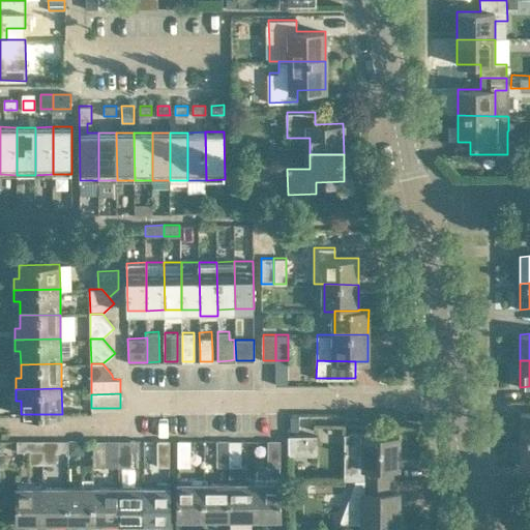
[(529,411),(520,412),(520,439),(529,438),(529,411)]
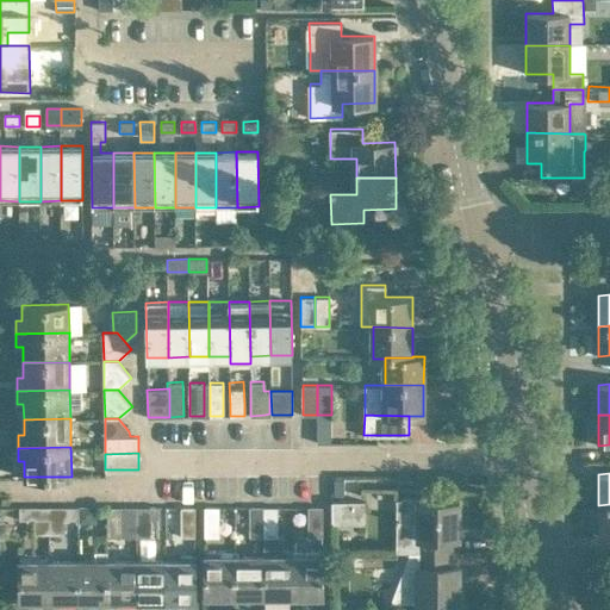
[(334,478),(334,493),(343,493),(343,478),(334,478)]
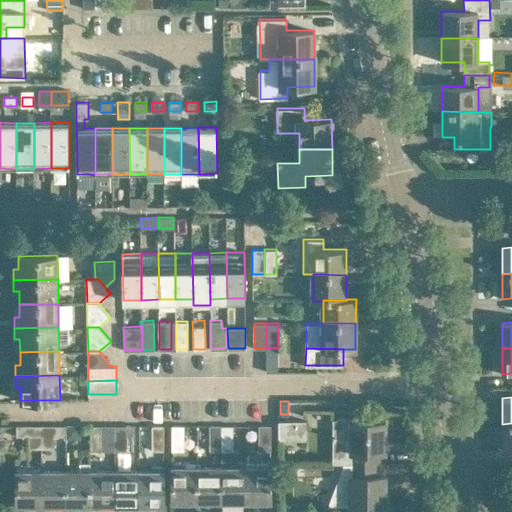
[(334,434),(332,434),(332,438),(335,438),(335,462),(332,462),(332,463),(343,463),(351,463),(378,463),(378,451),(385,451),(385,421),(354,421),(354,418),(337,418),(337,426),(334,426),(334,434)]
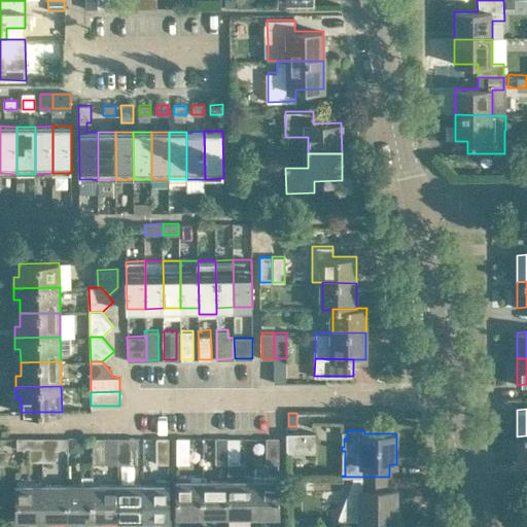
[(315,450),(315,432),(286,432),(286,450),(315,450)]
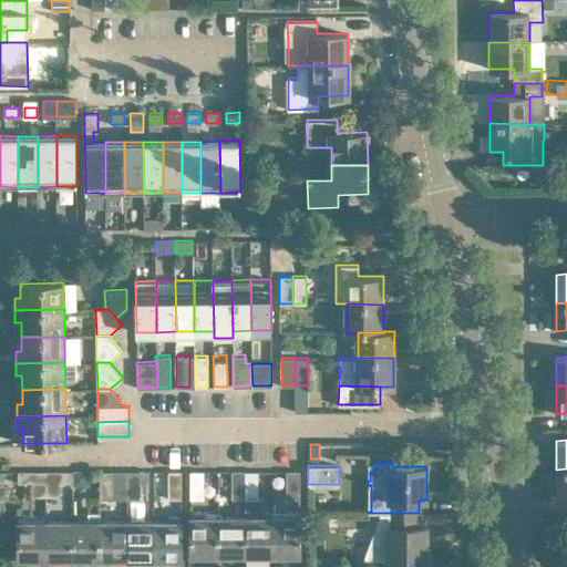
[(566,468),(556,470),(556,497),(566,496),(566,468)]
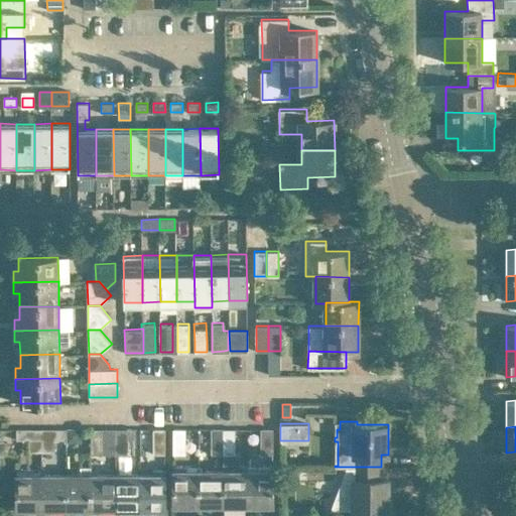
[(28,450),(41,450),(42,450),(42,428),(16,428),(16,439),(28,439),(28,450)]
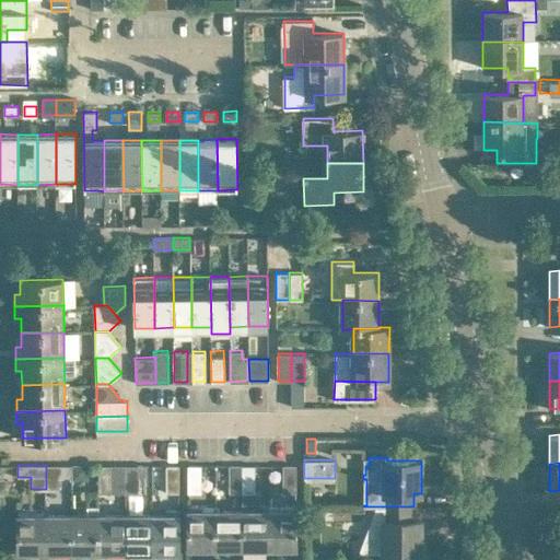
[(59,490),(59,477),(72,477),(72,465),(46,465),(46,489),(45,489),(45,490),(59,490)]
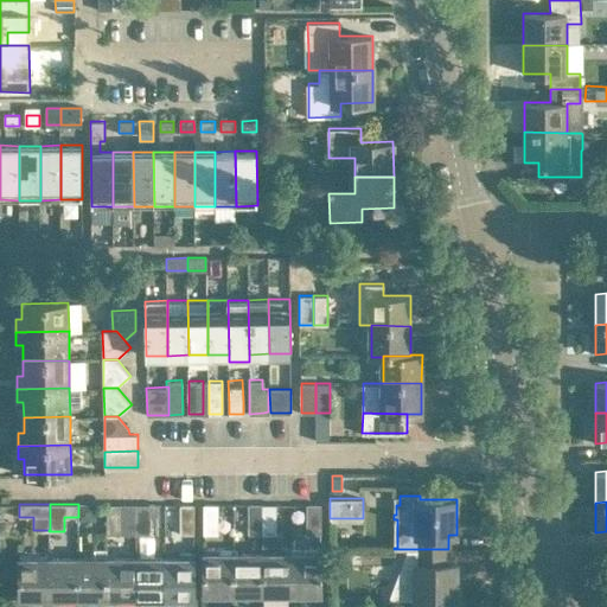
[(107,534),(121,534),(121,504),(107,504),(107,534)]
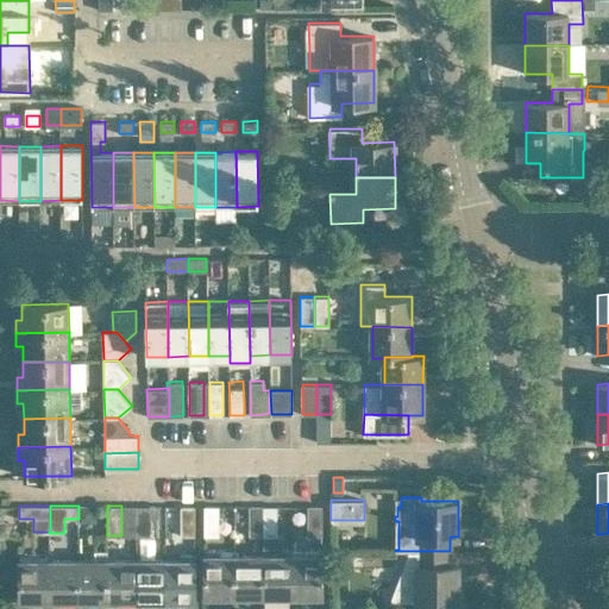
[(136,535),(136,506),(121,506),(121,535),(136,535)]
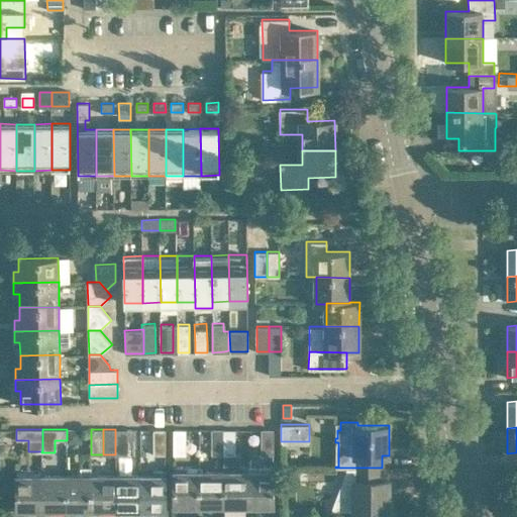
[(126,454),(126,446),(136,446),(136,429),(120,429),(115,429),(115,454),(126,454)]
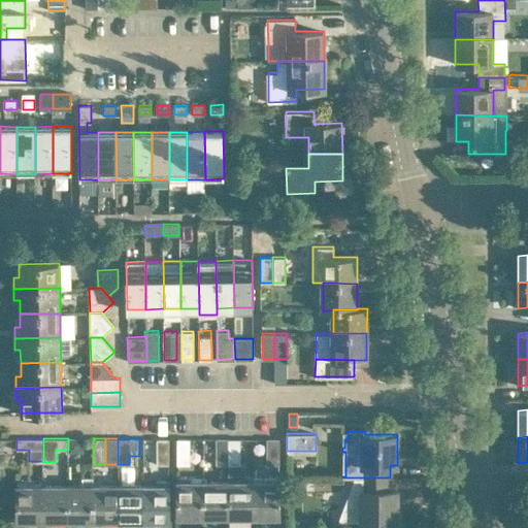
[(169,464),(169,438),(157,438),(157,464),(169,464)]
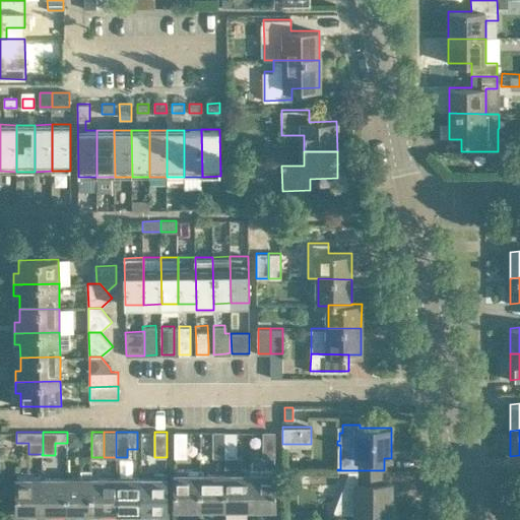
[(187,457),(187,452),(187,432),(175,432),(175,457),(187,457)]
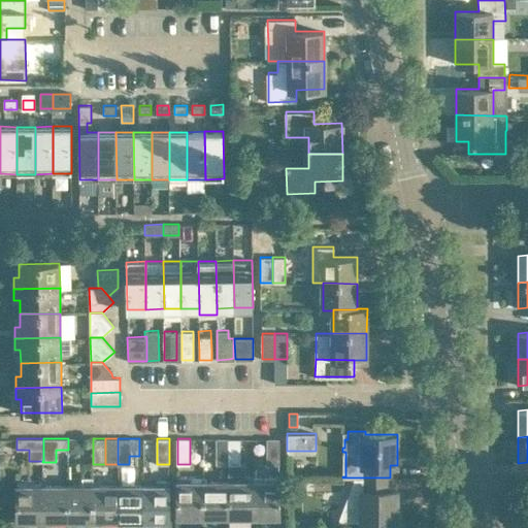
[(228,516),(229,482),(229,438),(216,438),(216,464),(228,464),(228,482),(204,482),(204,516),(228,516)]
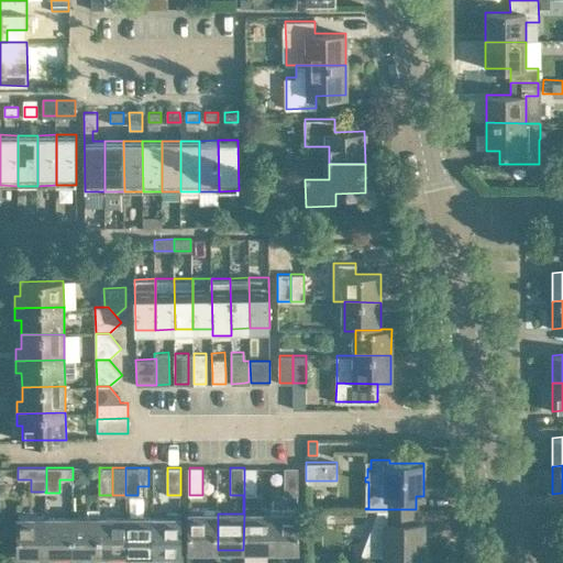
[(271,550),(272,514),(265,514),(265,507),(262,507),(262,494),(256,494),(256,467),(244,467),(244,514),(243,550),(271,550)]
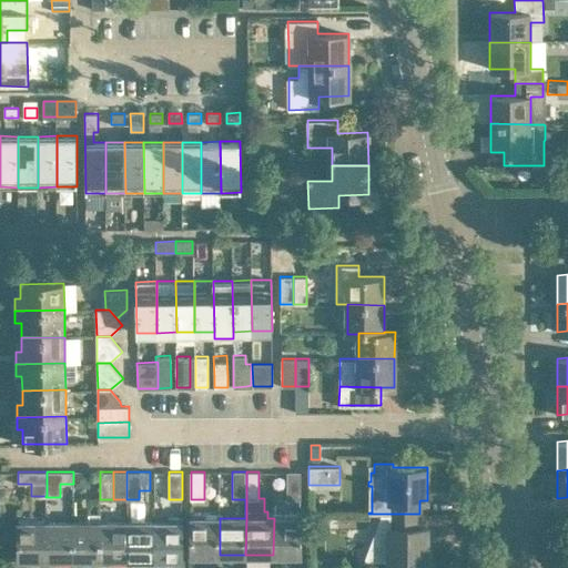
[(301,472),(286,472),(286,499),(301,499),(301,472)]
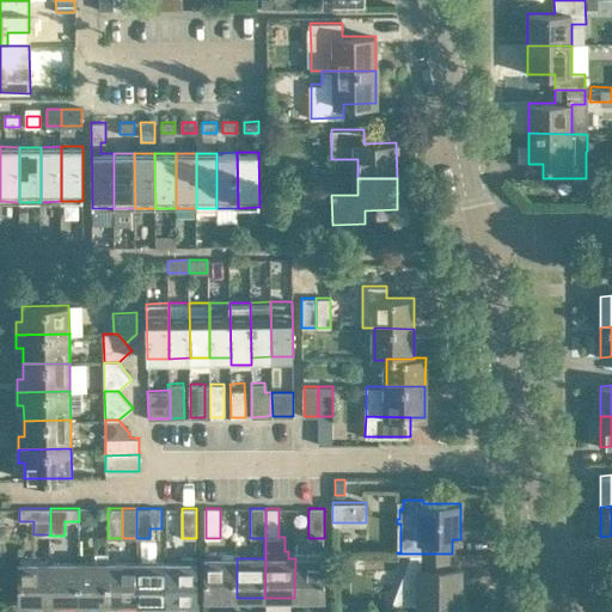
[(95,552),(95,563),(79,563),(79,603),(109,603),(108,563),(108,552),(95,552)]
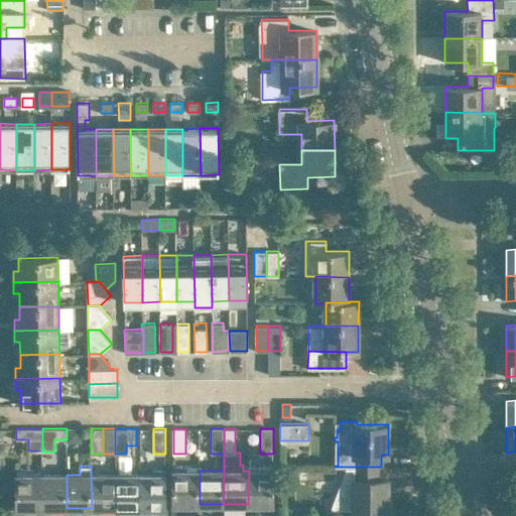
[(173,504),(200,504),(200,471),(200,466),(173,466),(173,504)]
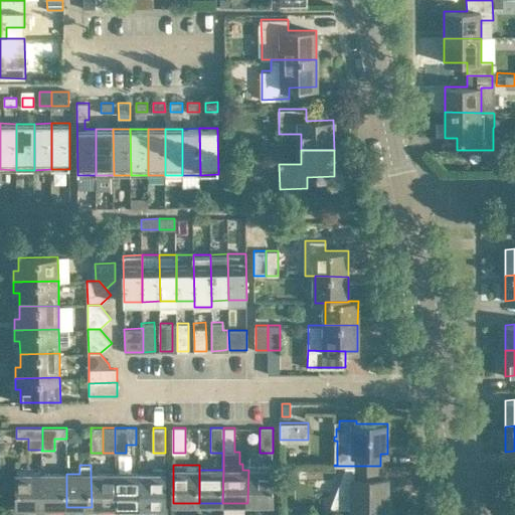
[(261,470),(248,470),(247,503),(273,503),(273,466),(261,466),(261,470)]
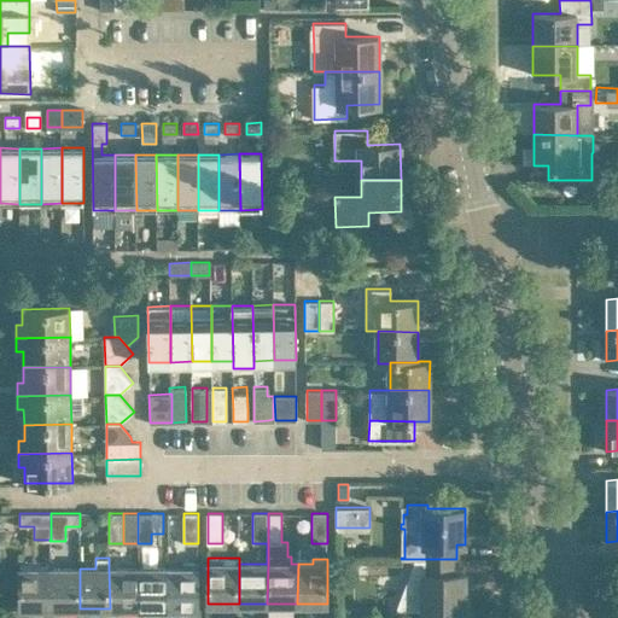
[(356,559),(340,559),(340,581),(356,581),(356,559)]
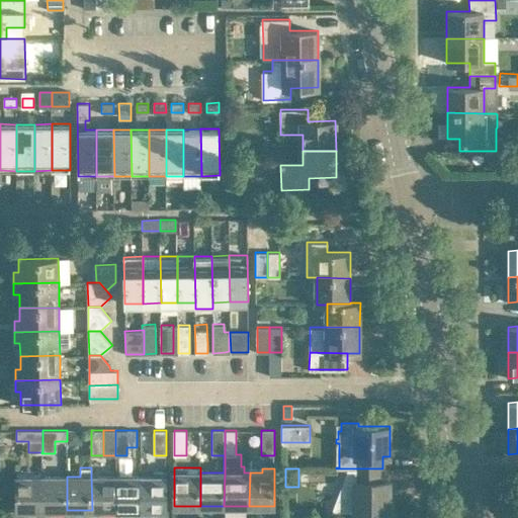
[(347,468),(332,510),(346,511),(355,511),(390,511),(390,481),(382,481),(382,468),(355,468),(347,468)]
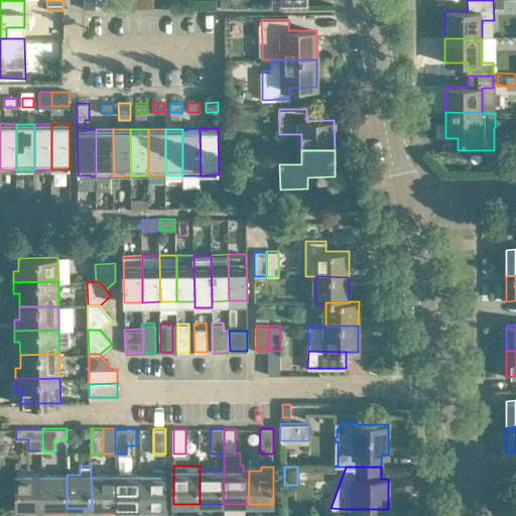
[(42,475),(42,470),(16,470),(16,508),(42,508),(42,475)]
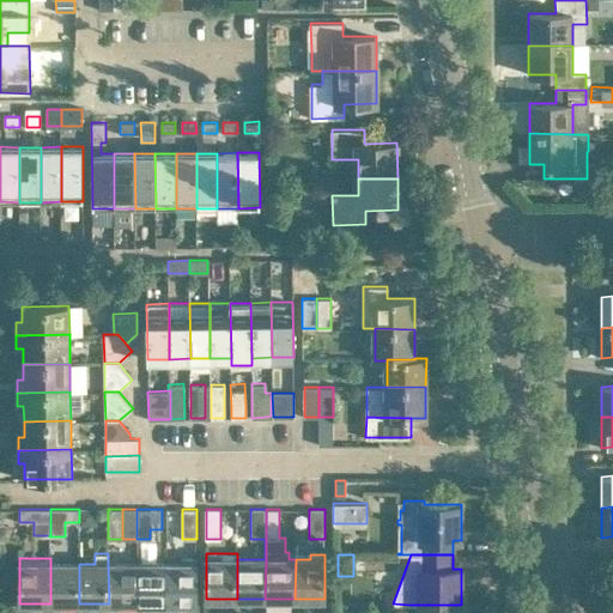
[(181,564),(167,564),(167,604),(196,604),(196,558),(181,558),(181,564)]
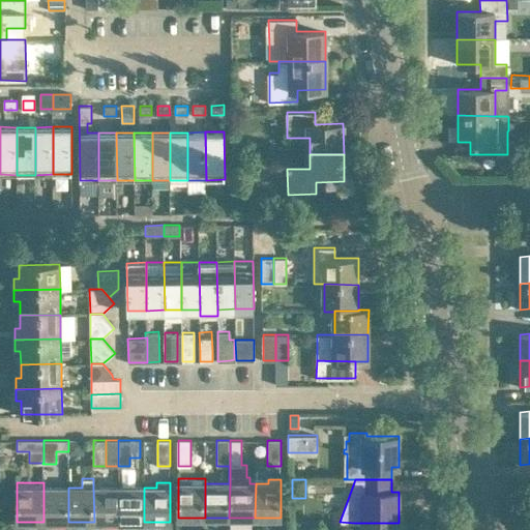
[(68,522),(68,488),(43,488),(43,522),(68,522)]
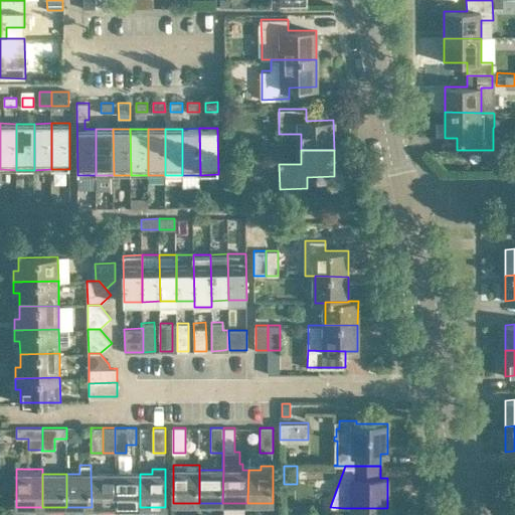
[(116,507),(116,474),(91,474),(92,507),(116,507)]
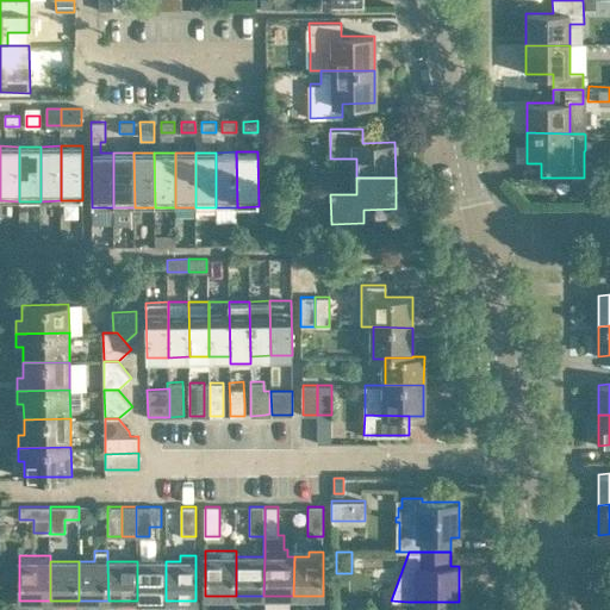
[(137,601),(166,601),(166,561),(137,561),(137,601)]
